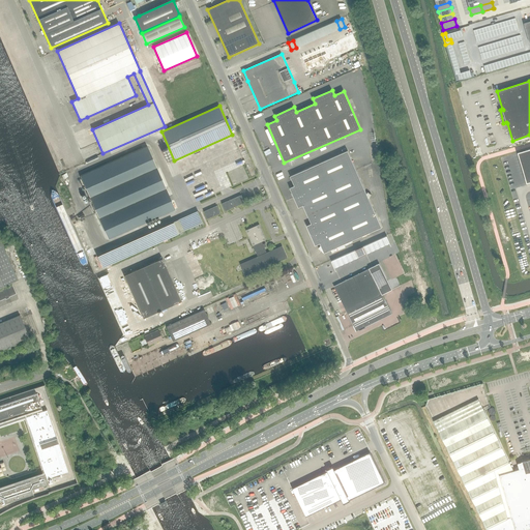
[(109,239),(166,213),(175,209),(147,146),(80,176),(109,239)]
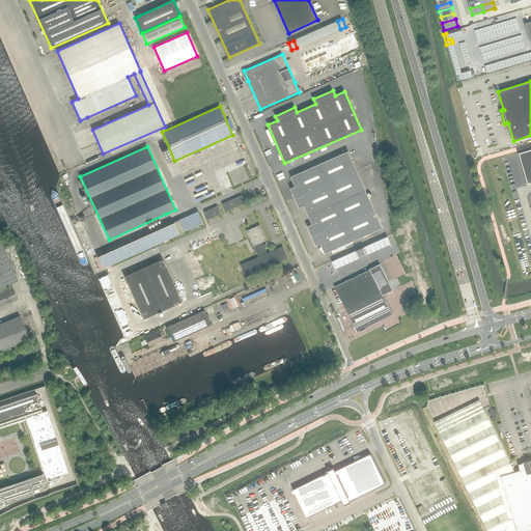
[(530,149),(519,154),(528,184),(530,182),(530,149)]
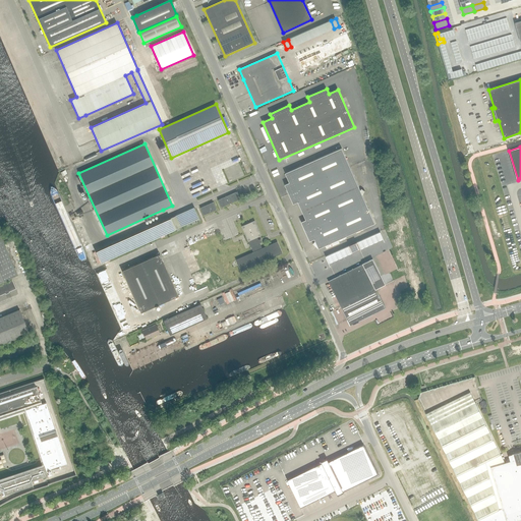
[(319,248),(374,224),(342,149),(285,173),(289,183),(285,185),(293,204),(298,201),(306,220),(301,222),(309,241),(314,239),(319,248)]
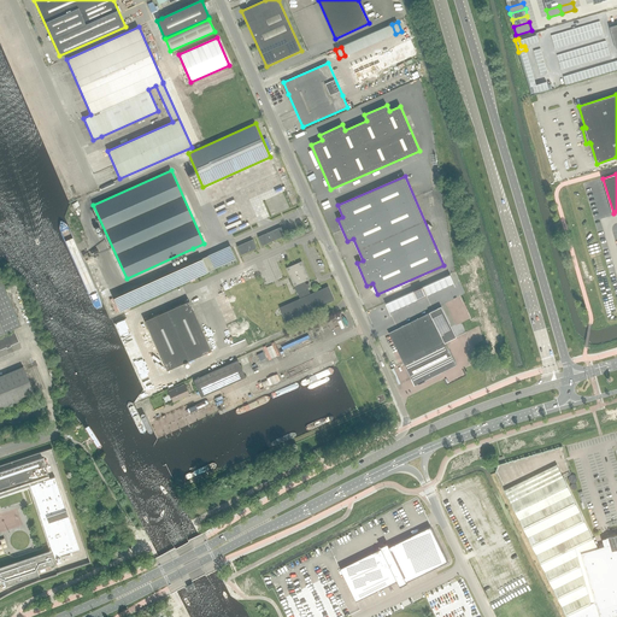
[(262,246),(285,236),(281,227),(258,238),(262,246)]
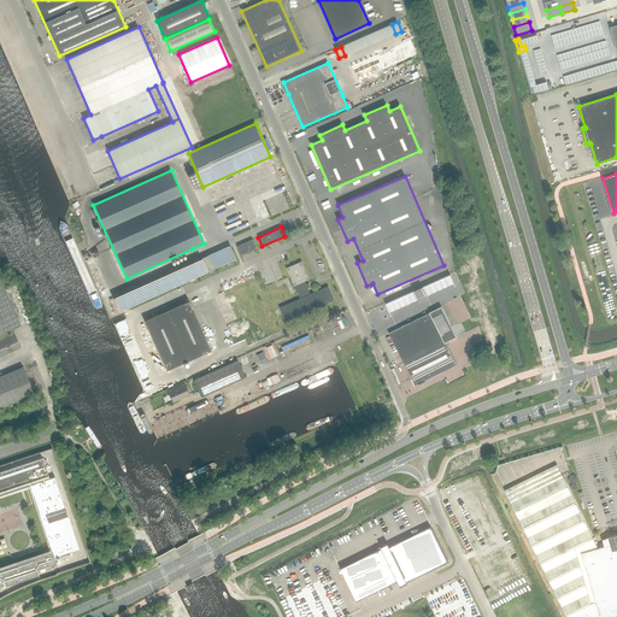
[(241,256),(257,248),(252,240),(238,246),(241,256)]
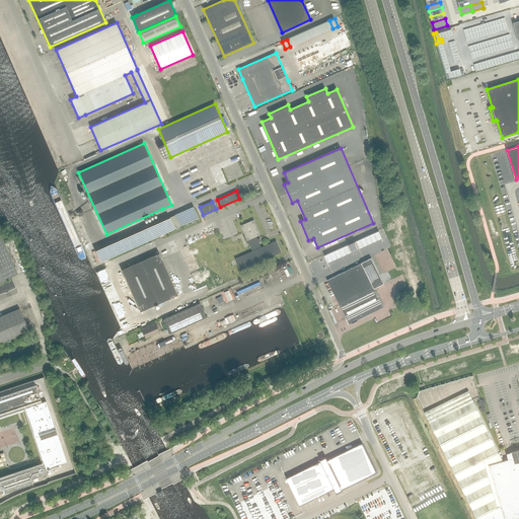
[(194,207),(169,217),(174,229),(199,218),(195,209),(194,207)]
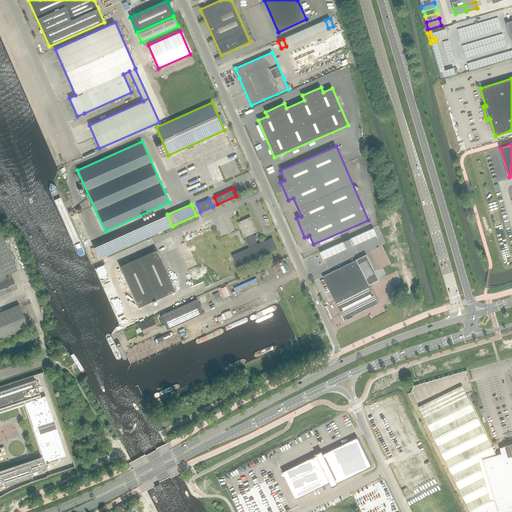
[(238,223),(249,248),(232,255),(237,267),(277,249),(272,238),(257,244),(255,239),(257,238),(256,235),(254,236),(252,233),(257,232),(250,217),(238,223)]
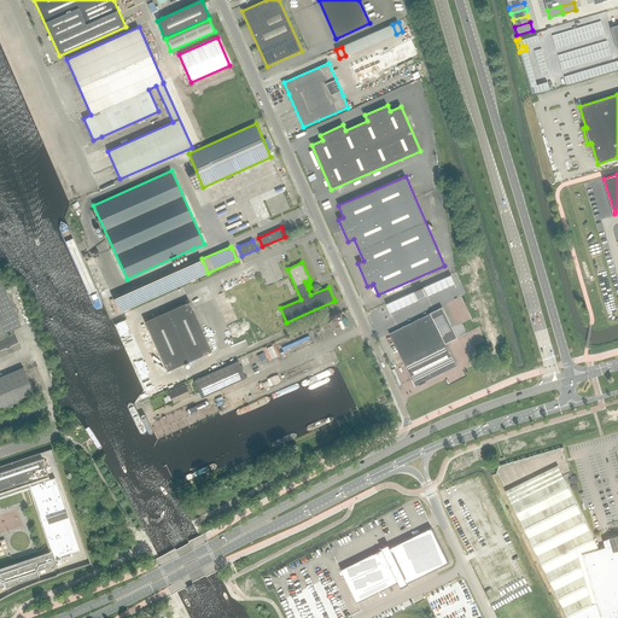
[(0,277),(0,334),(21,327),(0,277)]
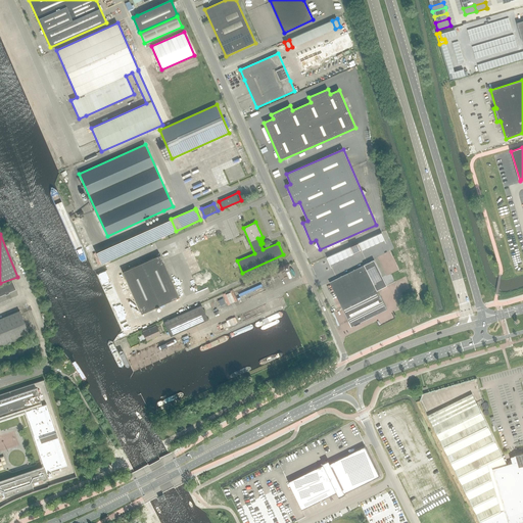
[(349,256),(357,252),(353,245),(346,248),(349,256)]
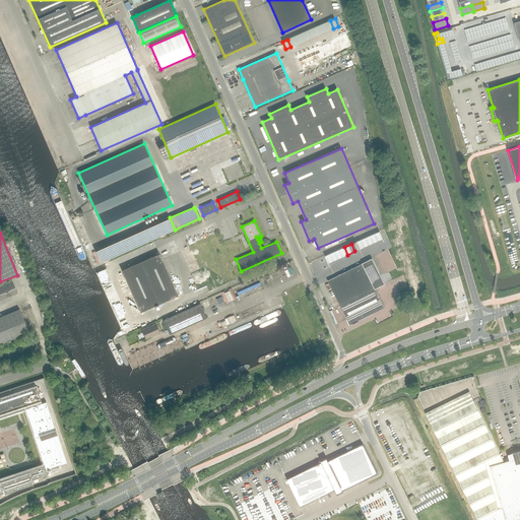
[(159,253),(122,270),(140,312),(178,296),(196,286),(192,276),(197,274),(188,253),(182,255),(178,245),(159,253)]
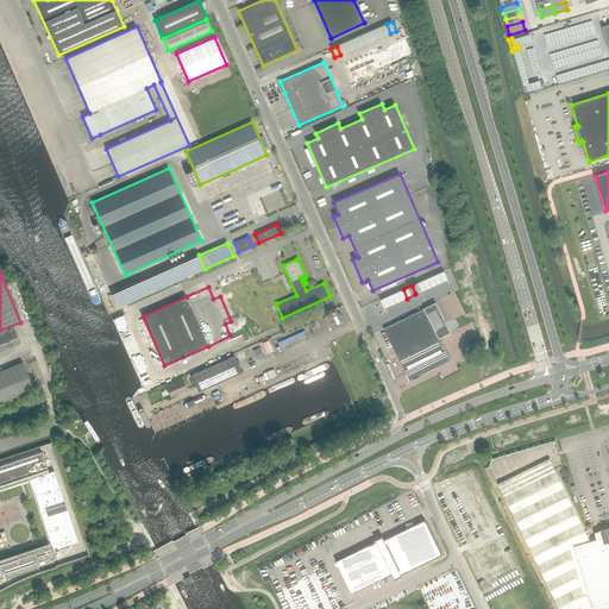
[(435,303),(425,308),(383,328),(391,345),(399,358),(418,349),(439,338),(451,333),(435,303)]
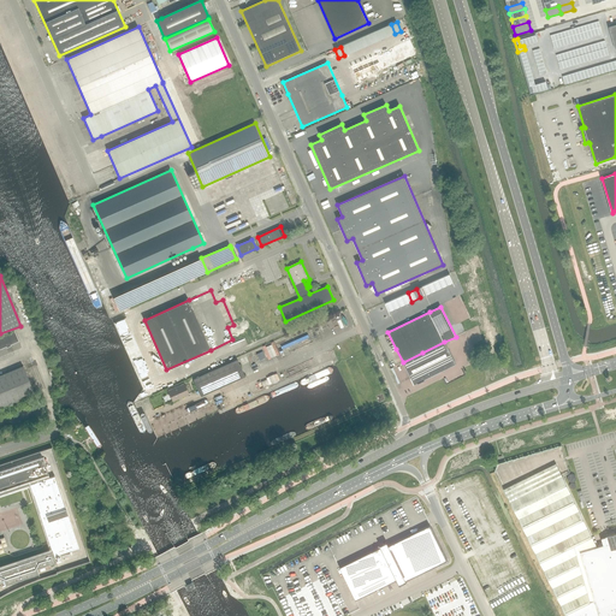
[(0,349),(19,342),(15,331),(0,336),(0,349)]
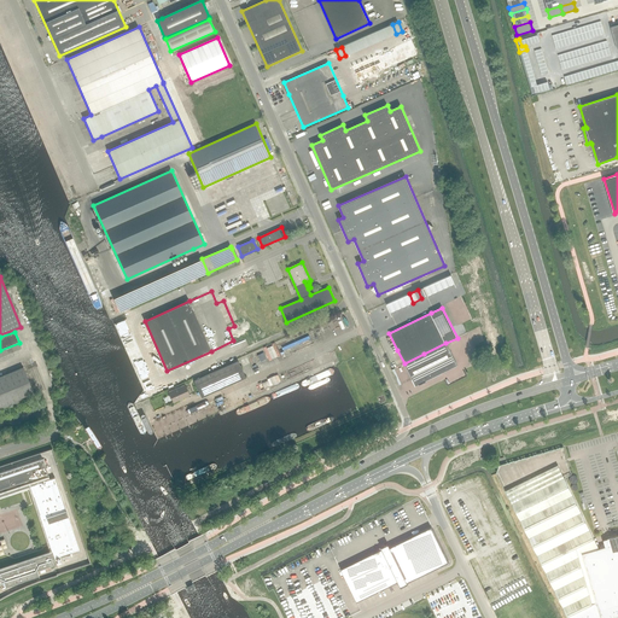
[(458,366),(453,357),(449,350),(445,343),(424,354),(404,363),(415,386),(458,366)]
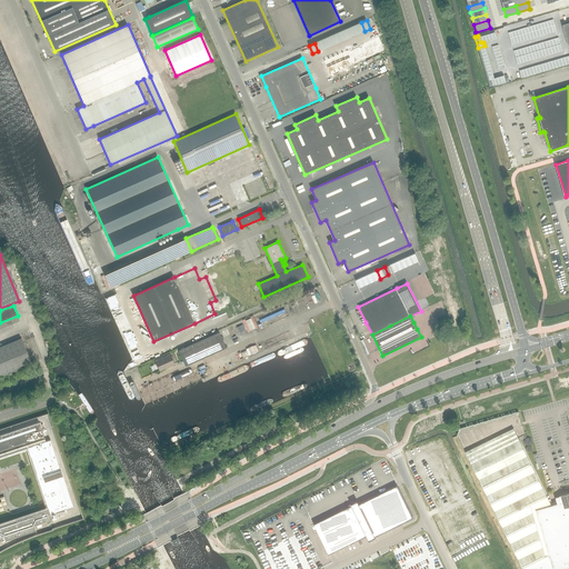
[(186,366),(222,349),(226,348),(219,332),(179,350),(186,366)]
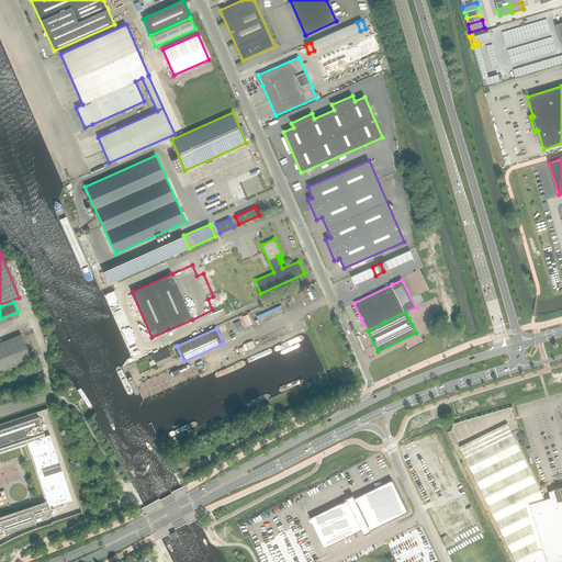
[(0,372),(31,360),(21,335),(0,343),(0,372)]
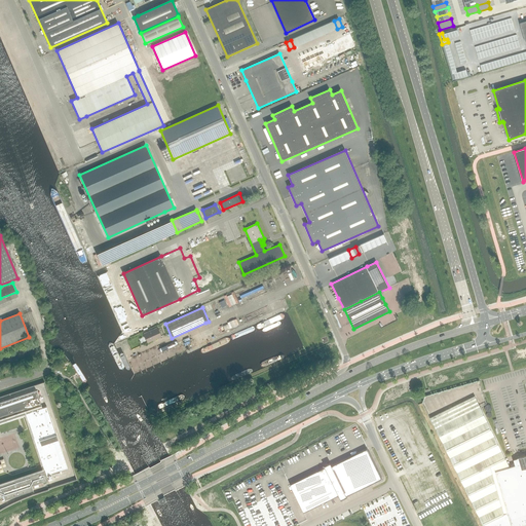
[(148,342),(161,336),(157,328),(144,334),(148,342)]
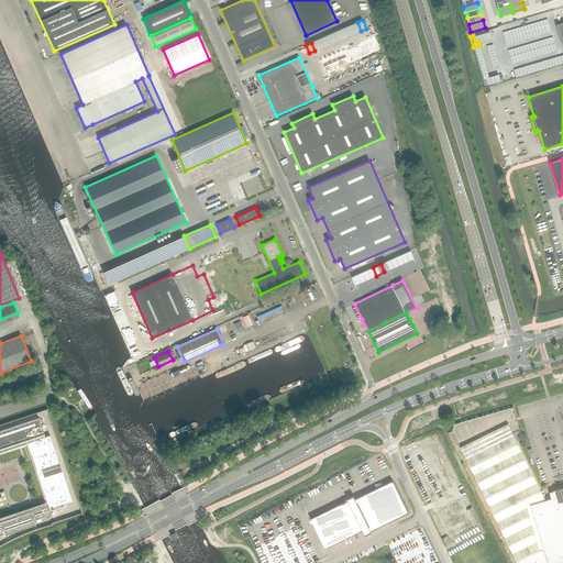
[(74,385),(83,398),(87,396),(78,382),(74,385)]
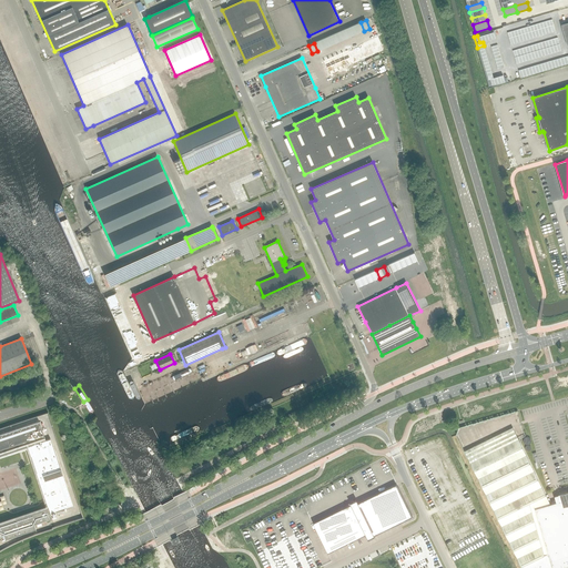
[(0,535),(3,534),(4,539),(36,529),(34,524),(52,518),(50,513),(73,505),(50,438),(46,440),(39,422),(0,434),(0,535)]
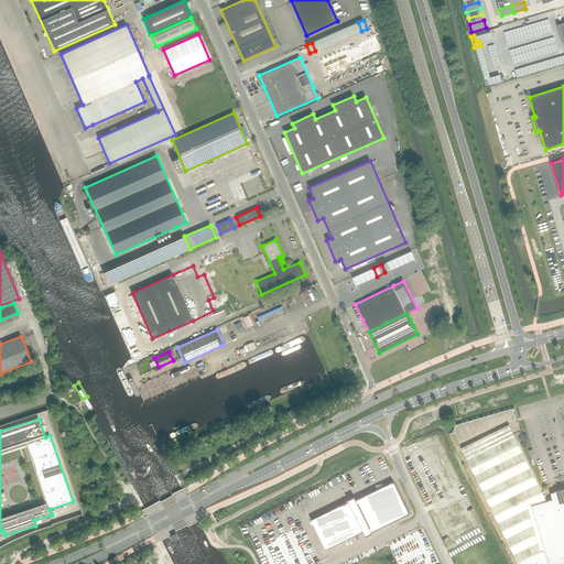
[(560,563),(563,563),(563,488),(554,491),(555,492),(551,494),(552,499),(546,501),(514,435),(509,424),(462,448),(518,563),(517,563),(518,563),(560,563)]
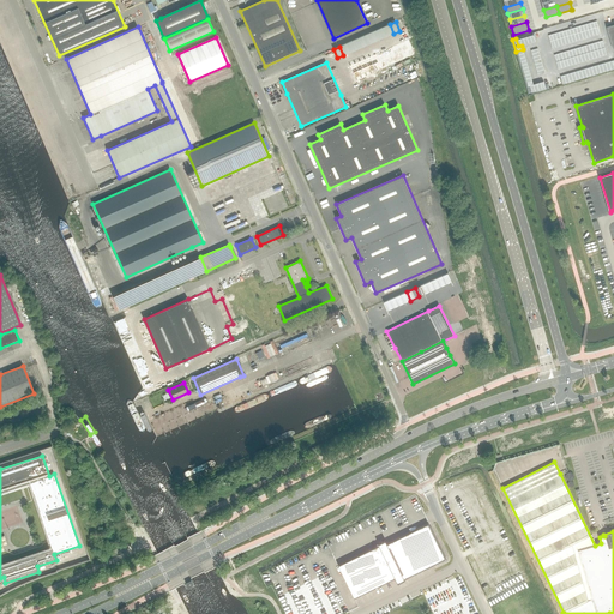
[(338,566),(354,599),(396,578),(398,584),(405,581),(404,579),(445,559),(428,524),(387,545),(386,541),(385,541),(381,542),(383,542),(379,545),(379,546),(338,566)]
